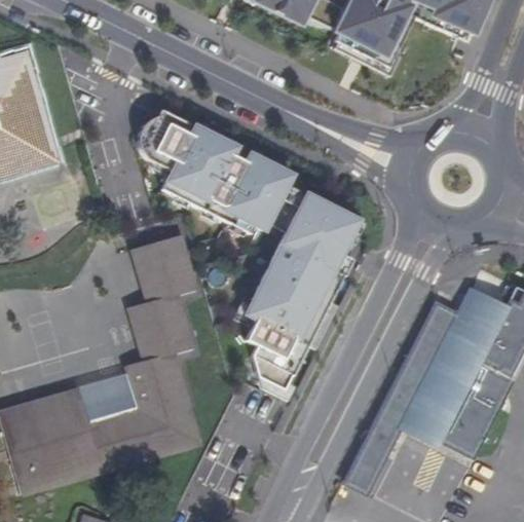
[(258,0),(303,22),(307,12),(335,26),(334,29),(339,31),(335,37),(338,38),(335,45),(341,48),(341,49),(349,52),(390,72),(400,52),(395,50),(410,11),(464,33),(466,27),(471,29),(482,0),(258,0)]
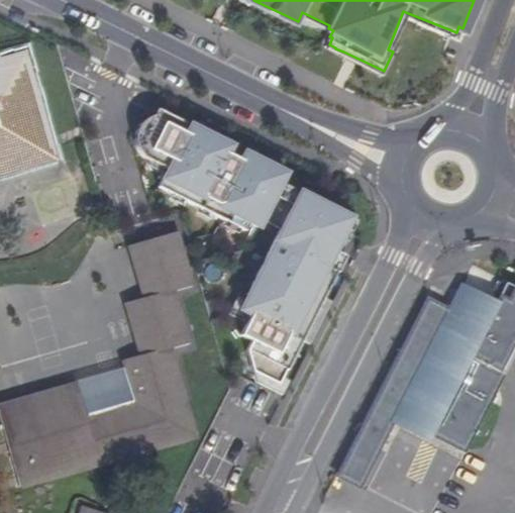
[(18,10),(14,16),(27,22),(30,16),(18,10)]
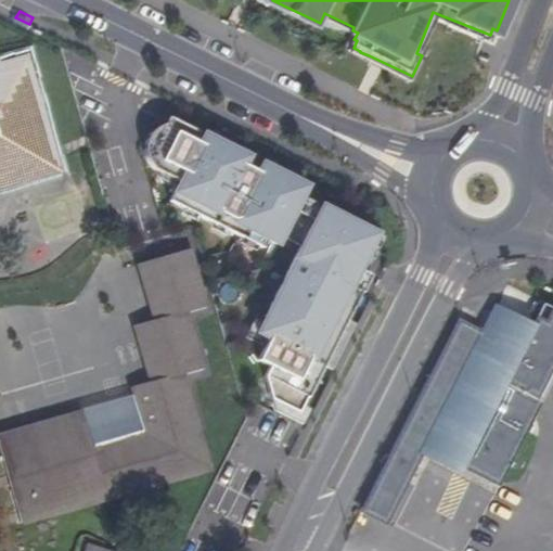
[(0,175),(58,158),(30,64),(3,72),(0,59),(0,175)]
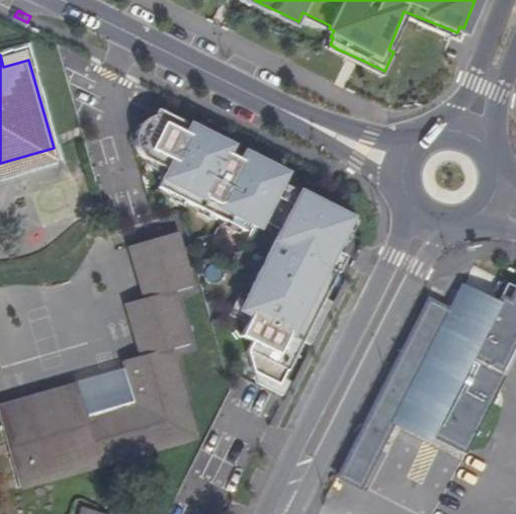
[(287,366),(289,367),(303,339),(324,295),(337,268),(340,270),(348,253),(337,248),(353,215),(302,189),(296,197),(279,189),(283,180),(288,169),(247,149),(243,157),(231,151),(235,143),(227,139),(200,126),(160,106),(157,112),(153,114),(149,116),(145,120),(143,124),(141,129),(140,134),(140,138),(141,143),(143,147),(145,151),(148,155),(150,156),(152,157),(155,158),(170,166),(165,177),(253,220),(262,224),(265,217),(283,226),(244,308),(254,313),(245,333),(256,338),(251,348),(254,369),(279,382),(283,374),(287,366)]
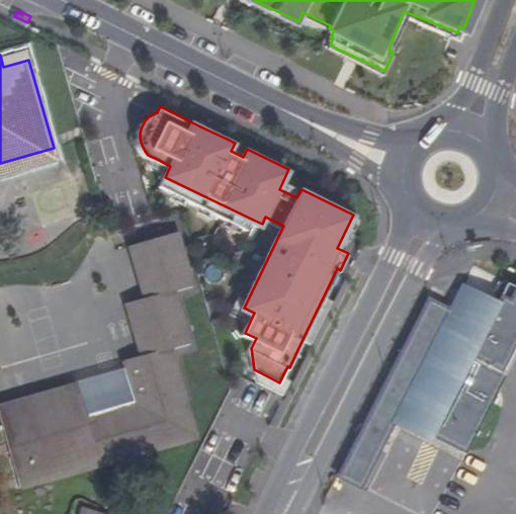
[(201,123),(200,126),(227,139),(228,137),(201,123)]
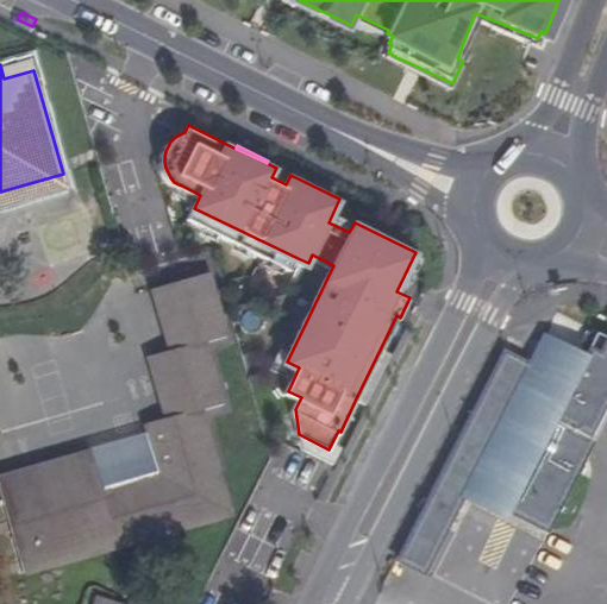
[(70,189),(33,195),(36,213),(73,207),(70,189)]
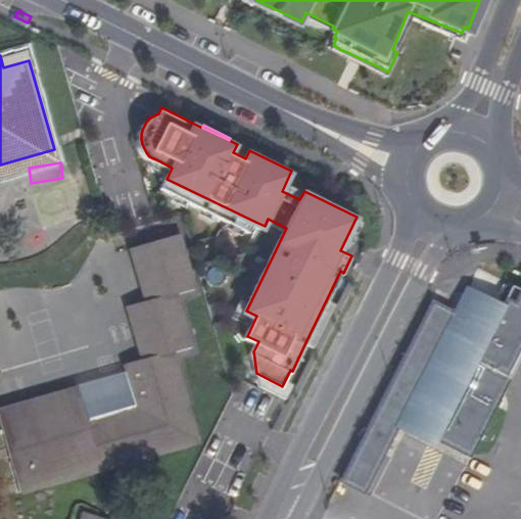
[(255,222),(167,179),(162,187),(251,230),(255,222)]
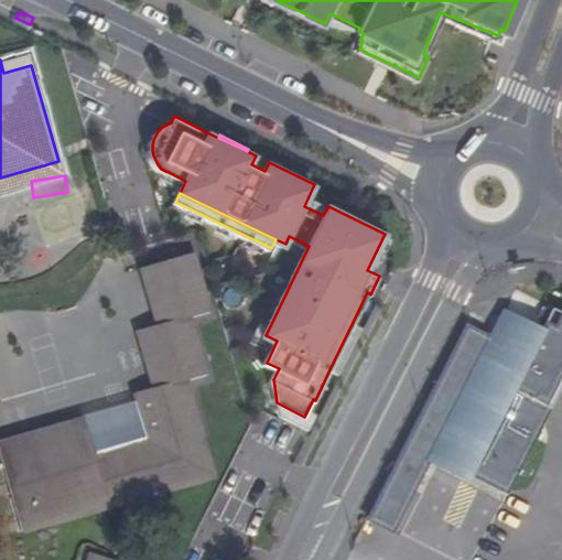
[(323,215),(328,206),(309,196),(304,206),(323,215)]
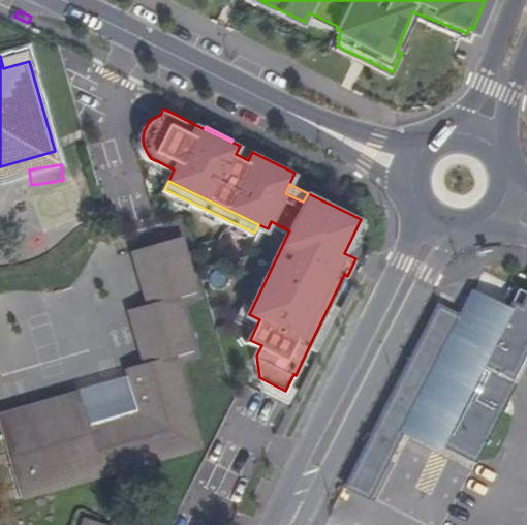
[(146,361),(129,365),(131,375),(141,407),(91,423),(81,390),(0,412),(23,494),(68,482),(103,471),(202,442),(177,353),(194,348),(180,295),(198,289),(182,235),(136,248),(151,301),(132,306),(146,361)]
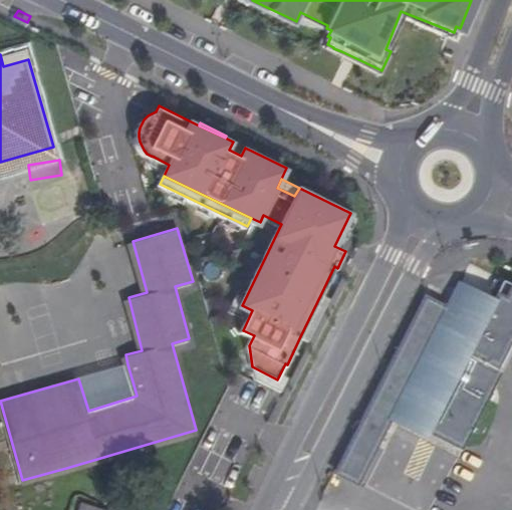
[(446,309),(435,303),(410,352),(398,346),(361,418),(387,431),(399,408),(466,442),(511,351),(511,282),(504,278),(489,307),(457,291),(446,309)]
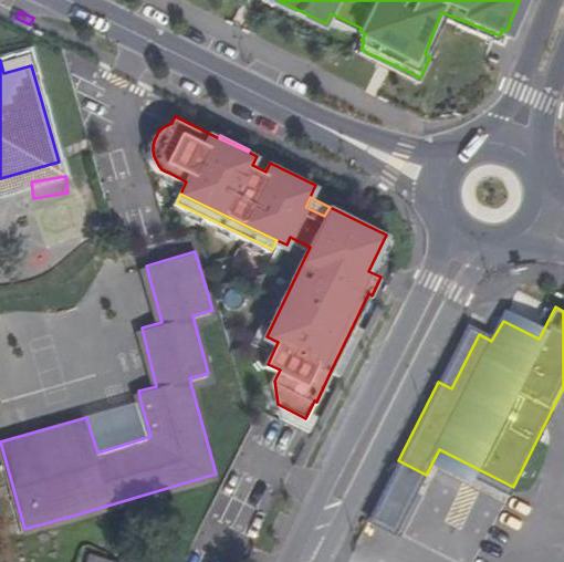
[(364,329),(354,323),(331,371),(341,375),(364,329)]
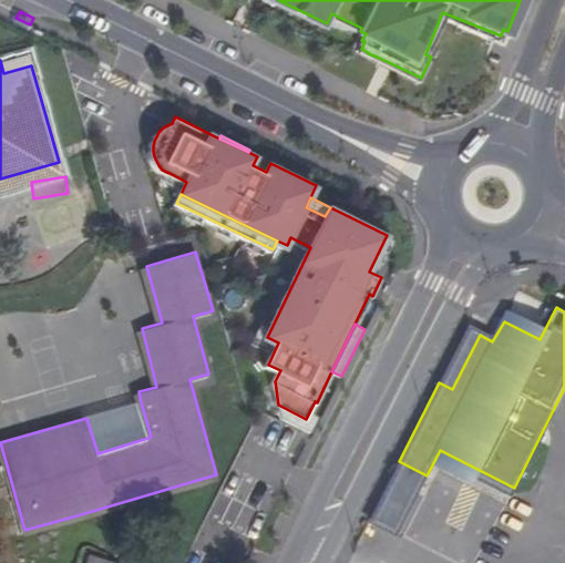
[(452,389),(480,335),(466,328),(439,382),(452,389)]
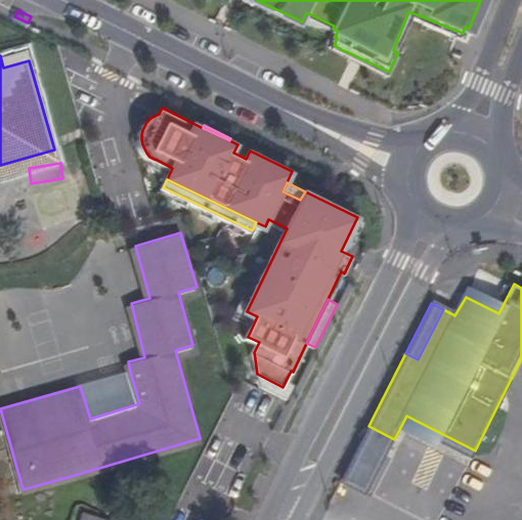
[(90,419),(139,403),(130,372),(80,386),(90,419)]
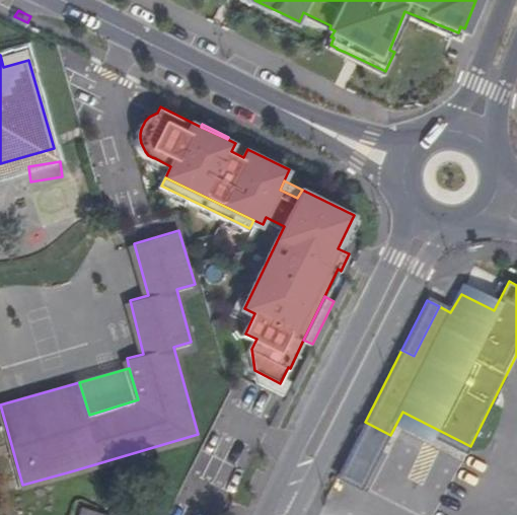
[(292,379),(284,375),(280,383),(254,370),(255,381),(285,395),(292,379)]
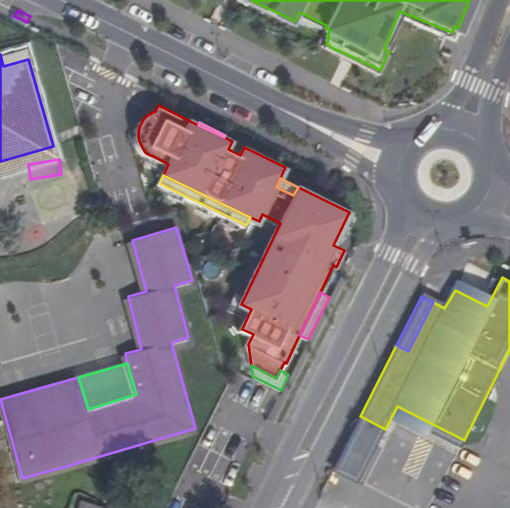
[(360,477),(385,429),(360,416),(335,464),(360,477)]
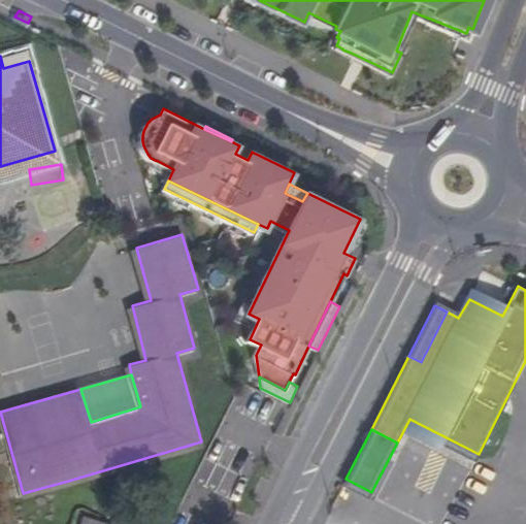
[(116,523),(85,514),(81,523),(116,523)]
